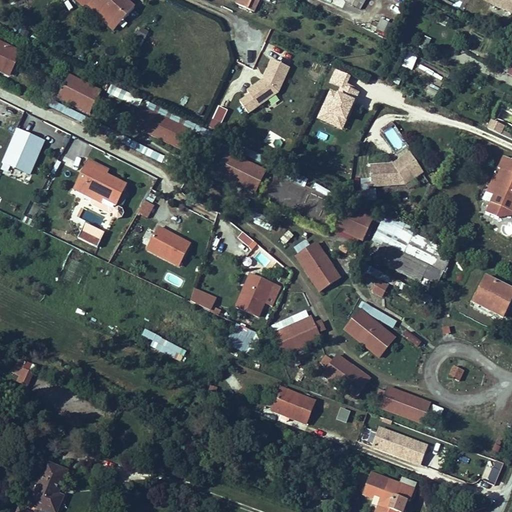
[(511,0),(480,0),(511,14),(511,22),(510,26),(511,27),(511,0)]
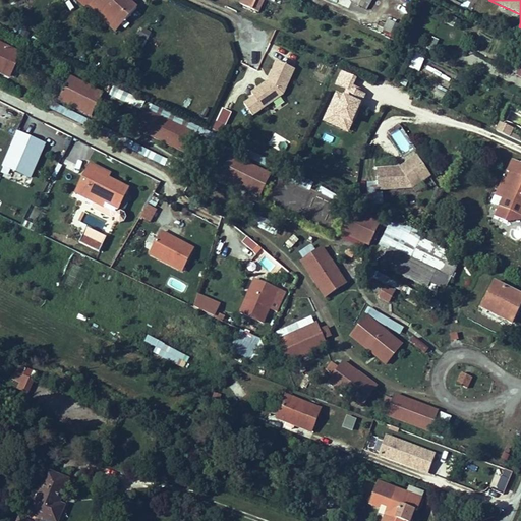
[(454,26),(457,18),(448,15),(445,23),(454,26)]
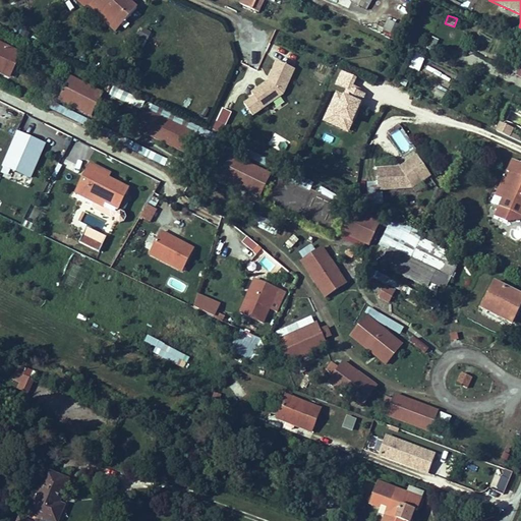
[(392,36),(396,20),(388,18),(385,34),(392,36)]
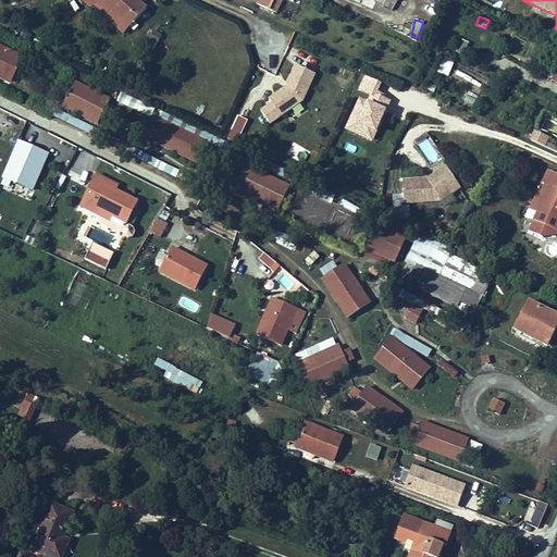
[(0,37),(0,65),(4,69),(16,46),(0,37)]
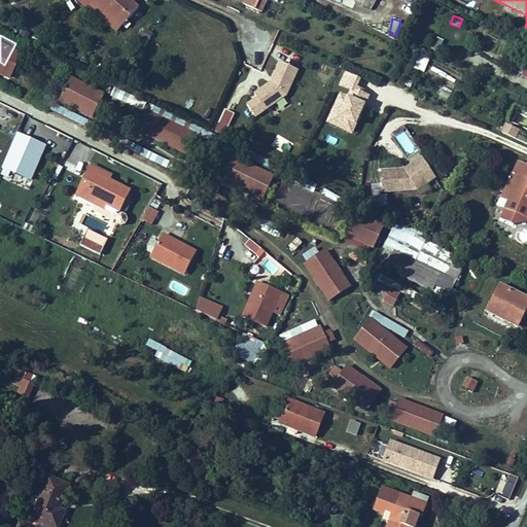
[(436,37),(431,49),(438,51),(443,39),(436,37)]
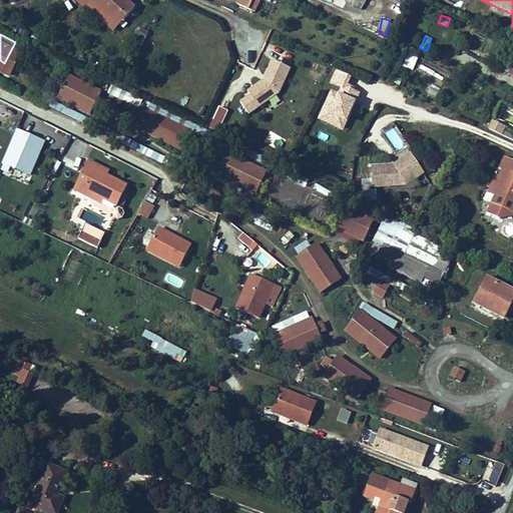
[(512,67),(512,47),(508,45),(500,61),(512,67)]
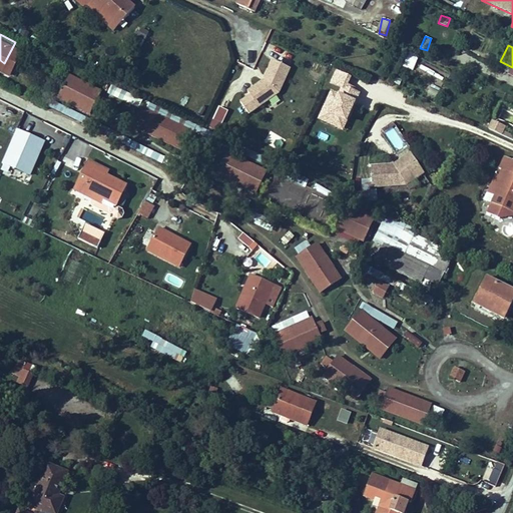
[(458,48),(453,59),(466,65),(471,54),(458,48)]
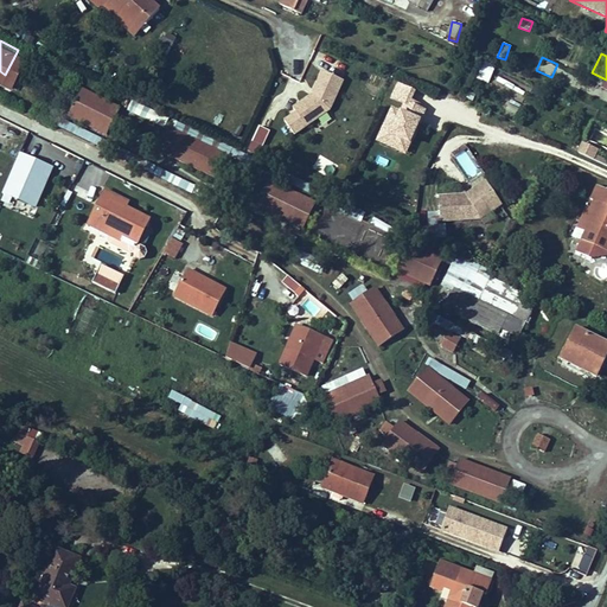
[(475,78),(489,83),(496,65),(484,59),(475,78)]
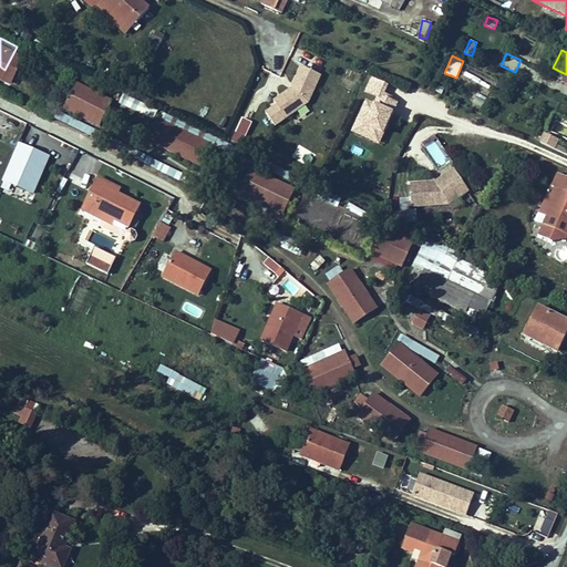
[(93,115),(104,90),(69,74),(58,99),(93,115)]
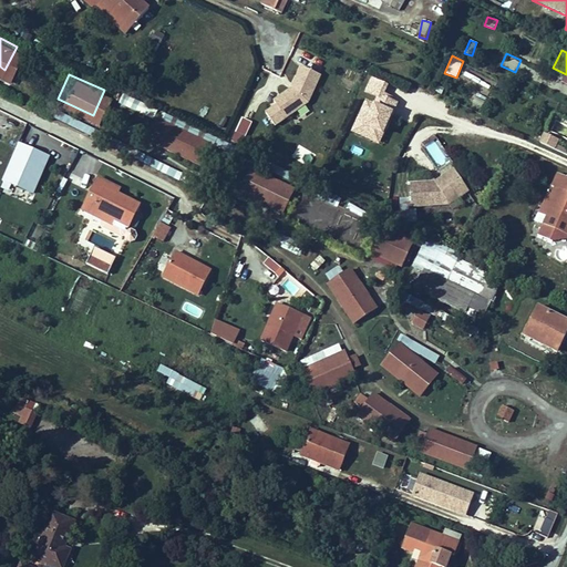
[(367,98),(350,132),(379,146),(399,103),(383,96),(389,85),(371,76),(362,95),(367,98)]
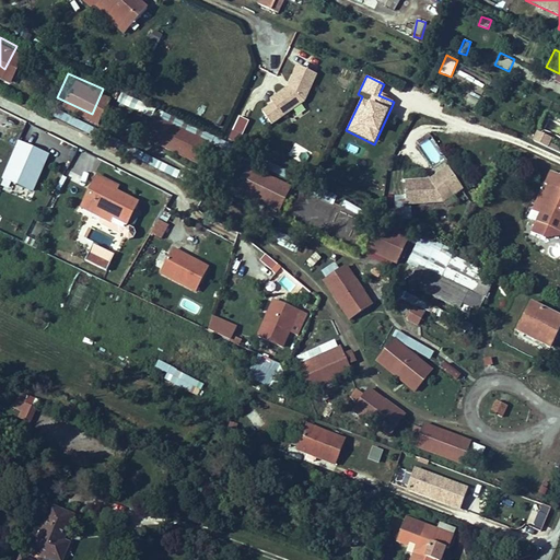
[(469,92),(466,102),(477,105),(480,96),(469,92)]
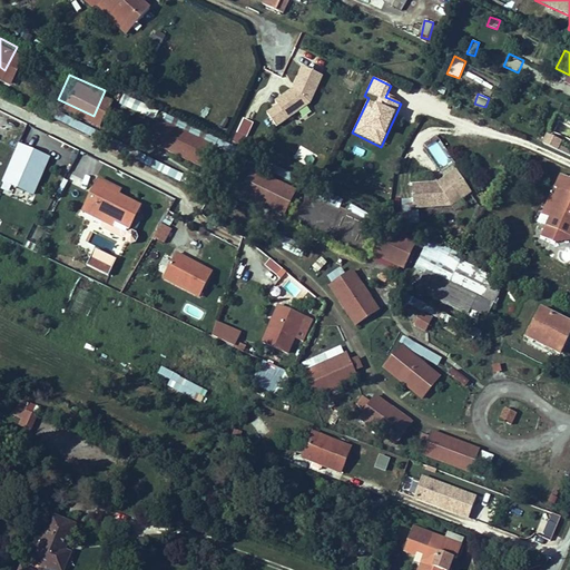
[(149,129),(148,131),(197,155),(207,134),(158,110),(157,114),(151,110),(144,127),(149,129)]
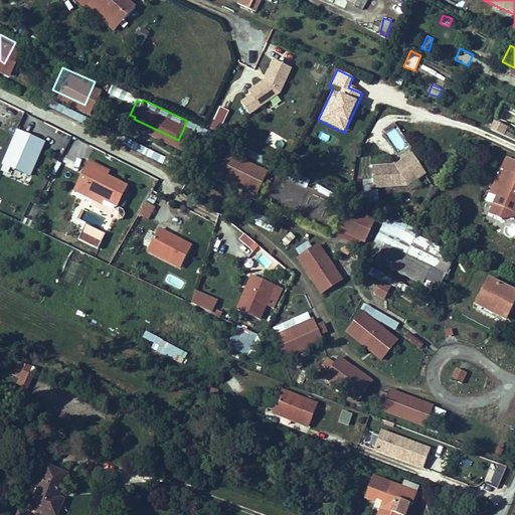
[(194,115),(192,123),(229,140),(232,134),(194,115)]
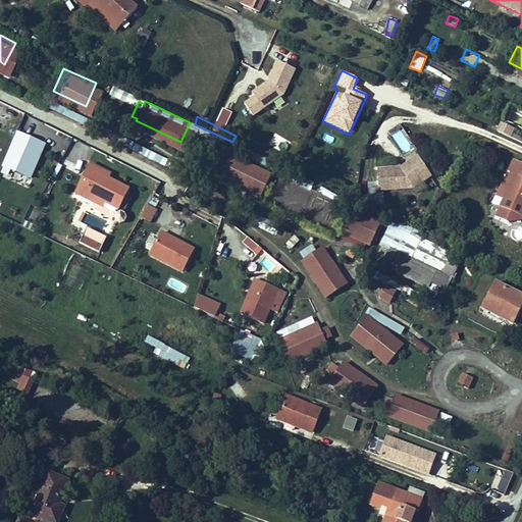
[(14,121),(0,148),(0,154),(24,166),(41,134),(14,121)]
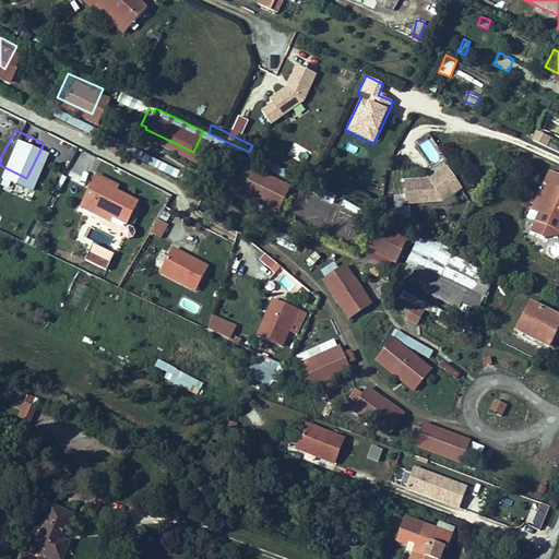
[(536,131),(532,141),(547,147),(551,138),(536,131)]
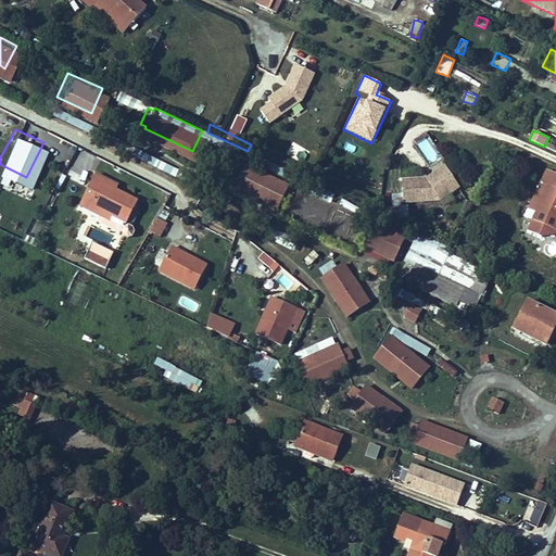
[(441,165),(428,142),(408,153),(384,154),(384,177),(421,176),(441,165)]
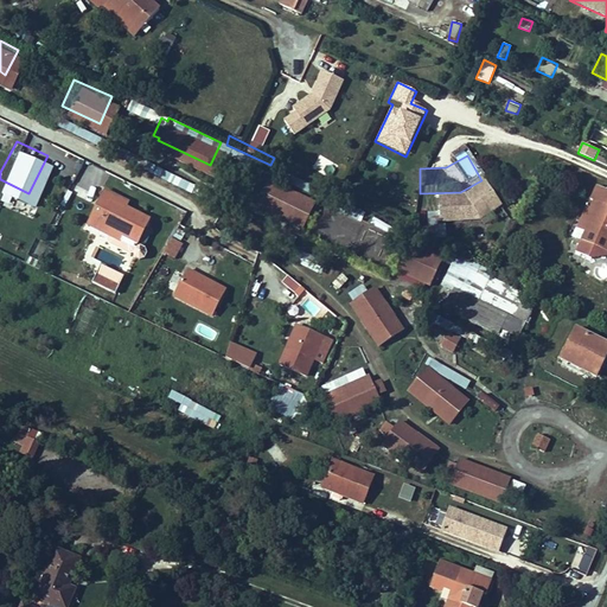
[(274,158),(270,165),(313,185),(317,178),(274,158)]
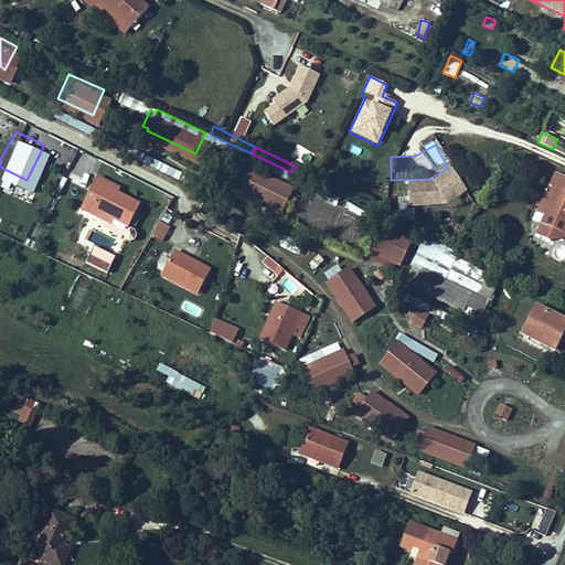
[(286,178),(244,158),(232,183),(274,203),(286,178)]
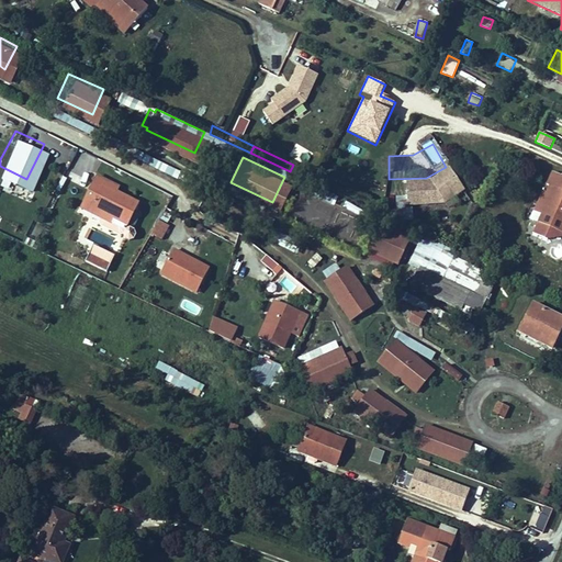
[(561,198),(561,165),(558,164),(546,158),(540,170),(546,172),(539,186),(532,182),(517,217),(524,221),(537,227),(542,214),(553,218),(561,198)]
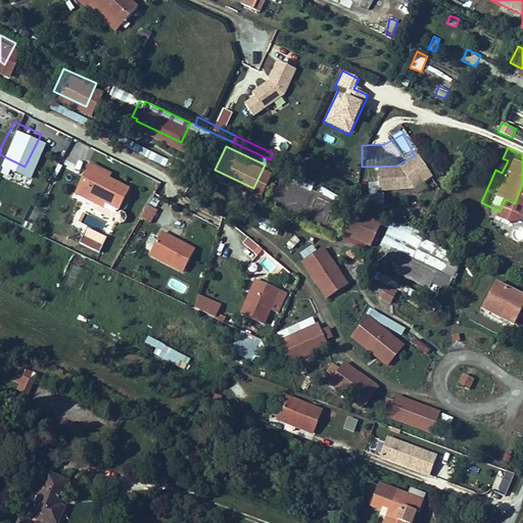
[(67,184),(86,193),(89,188),(91,190),(97,192),(109,198),(120,179),(99,170),(88,163),(91,157),(83,153),(67,184)]
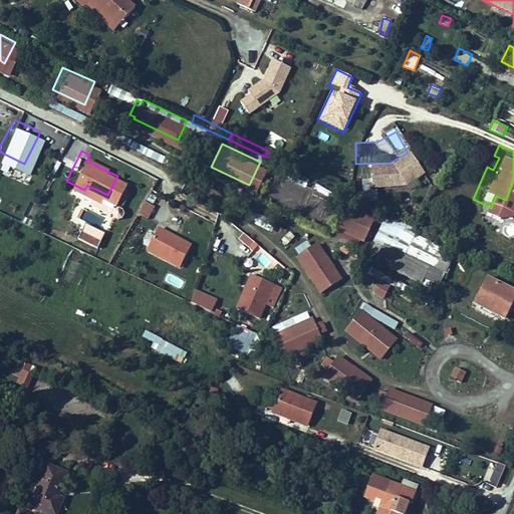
[(89,155),(86,161),(97,167),(100,160),(89,155)]
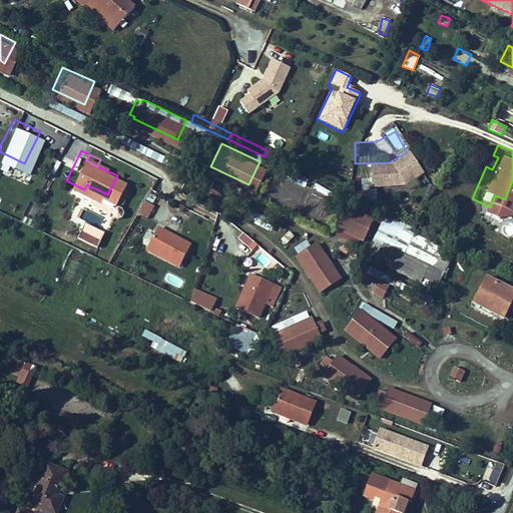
[(361,180),(362,188),(372,187),(371,178),(361,180)]
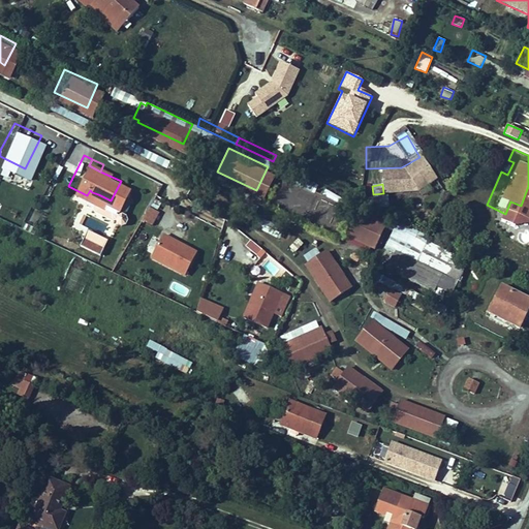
[(90,190),(87,195),(95,199),(98,194),(92,192),(90,190)]
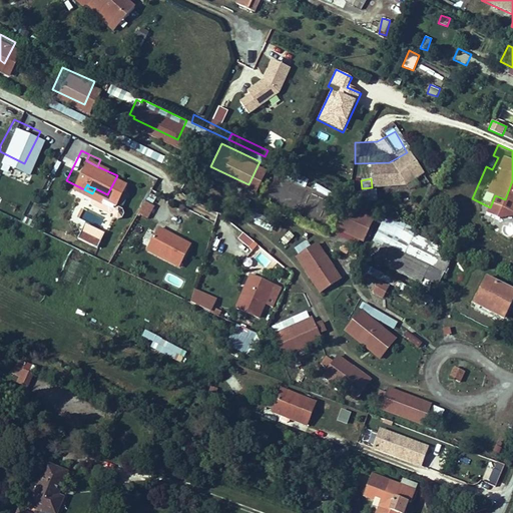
[(377,190),(365,190),(366,201),(377,200),(377,190)]
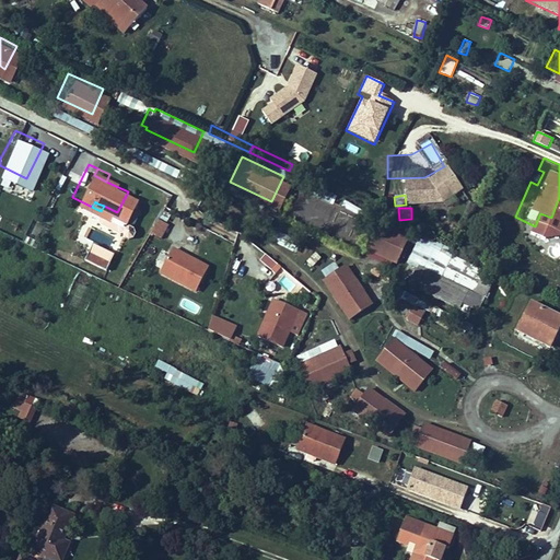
[(399,229),(371,214),(358,240),(387,254),(391,246),(395,236),(399,229)]
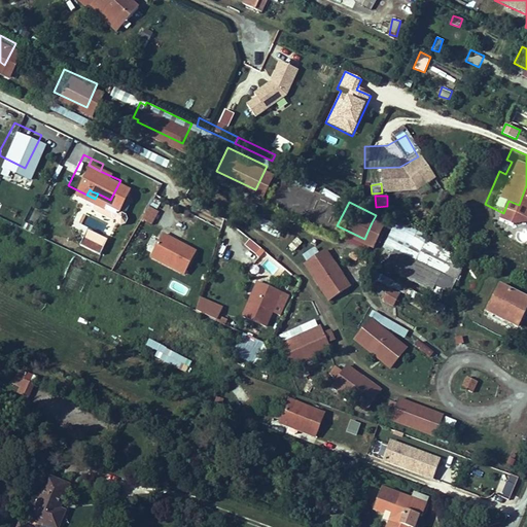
[(388,238),(388,239),(432,260),(427,274),(445,280),(459,248),(392,216),(383,236),(388,238)]
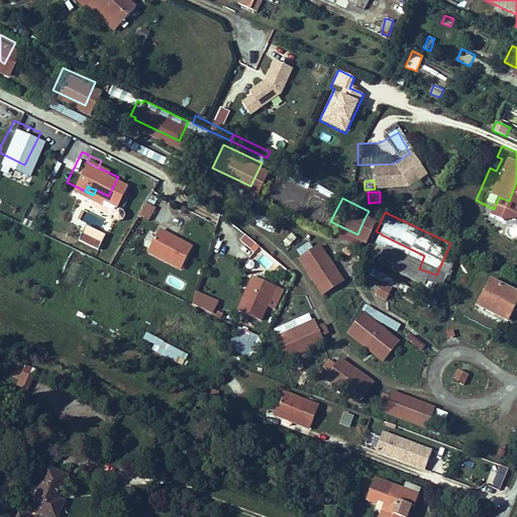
[(259,215),(253,225),(265,231),(270,220),(259,215)]
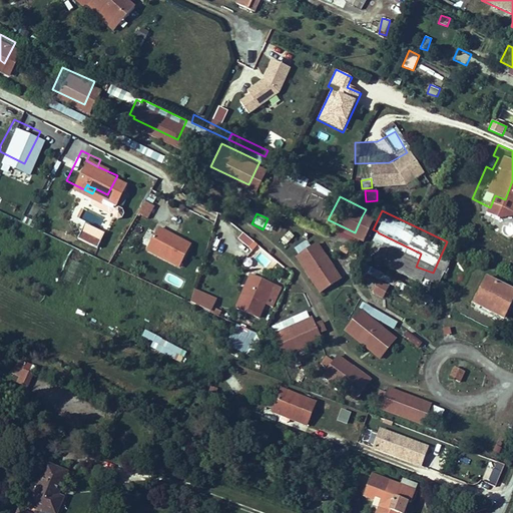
[(148,218),(137,238),(168,257),(180,234),(148,218)]
